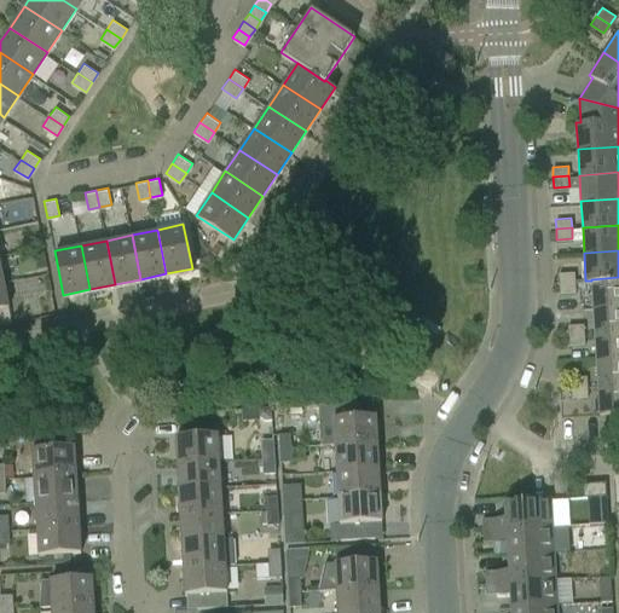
[(559,271),(559,282),(574,281),(574,270),(559,271)]
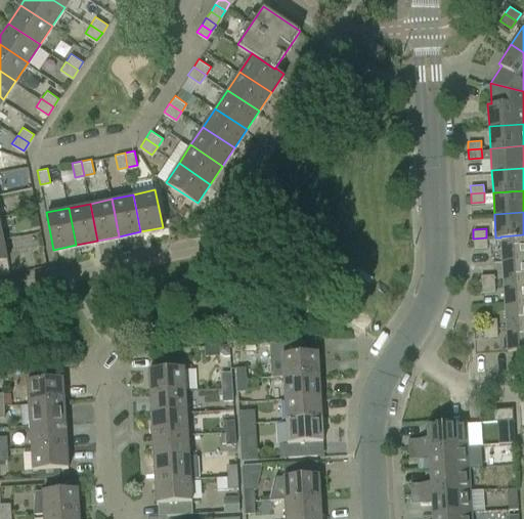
[(523,234),(500,236),(500,238),(503,259),(523,257),(523,234)]
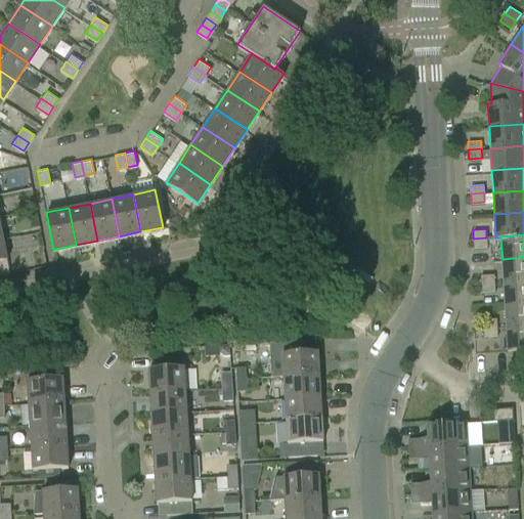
[(487,246),(486,238),(473,239),(474,247),(487,246)]
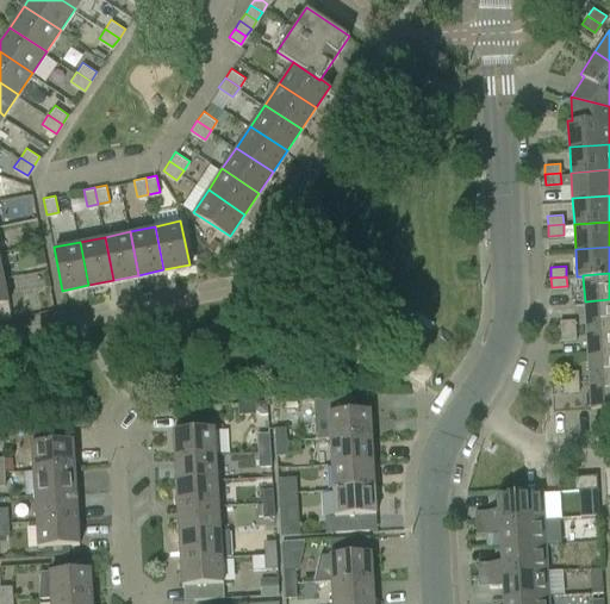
[(609,299),(585,302),(586,328),(609,325),(609,299)]
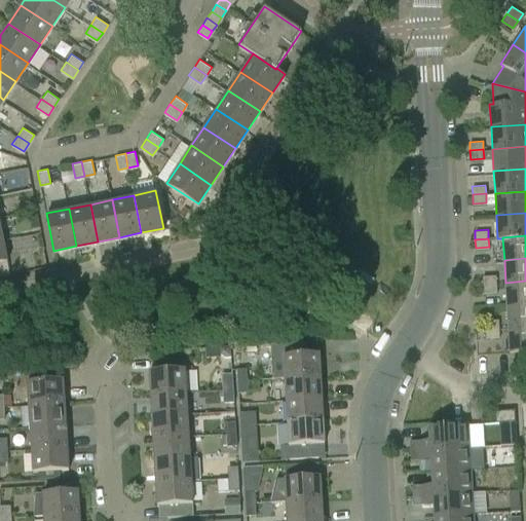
[(482,274),(483,284),(496,283),(495,274),(482,274)]
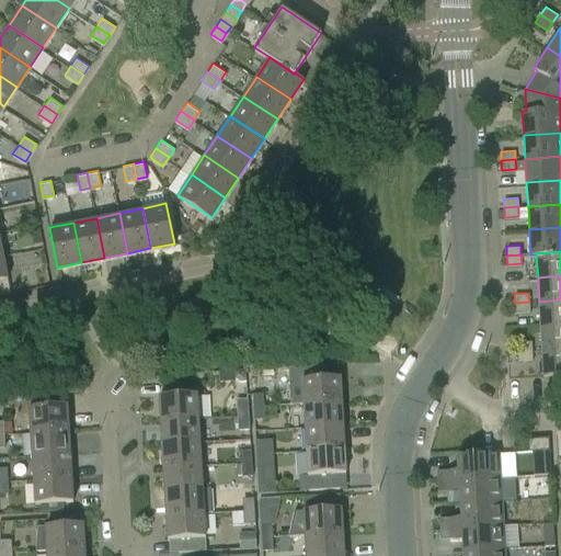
[(560,322),(560,299),(539,302),(540,325),(560,322)]
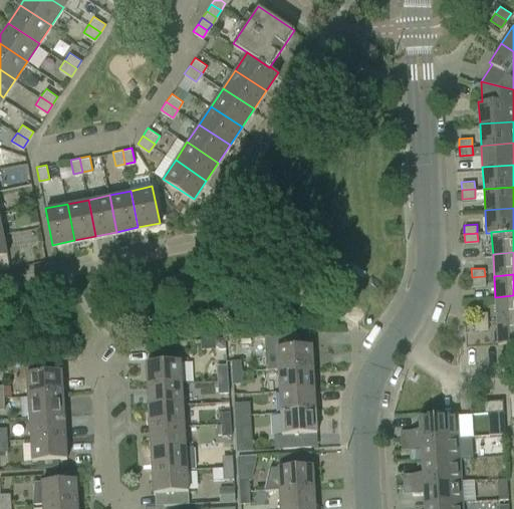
[(485,285),(485,276),(472,277),(472,285),(485,285)]
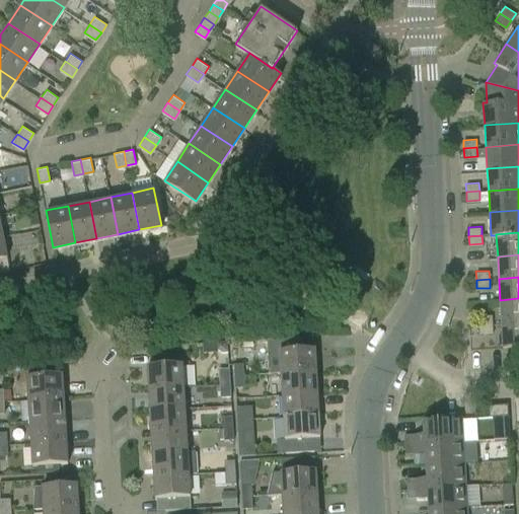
[(518,298),(500,300),(501,322),(518,320),(518,298)]
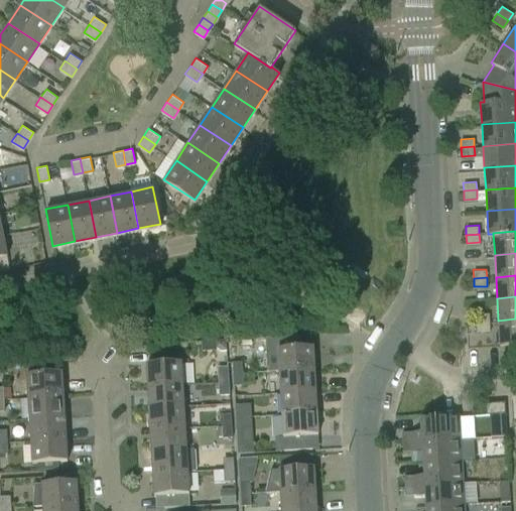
[(476,312),(476,322),(489,321),(489,312),(476,312)]
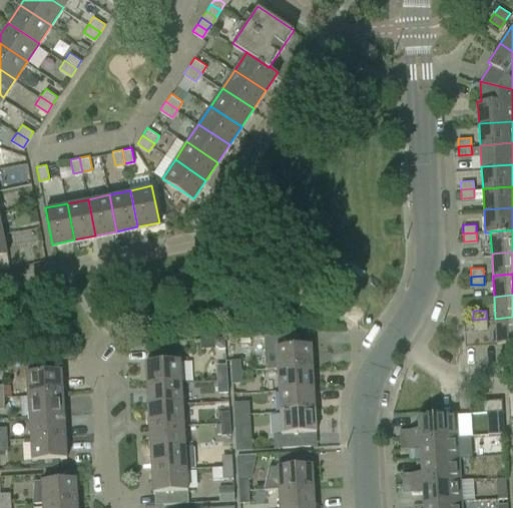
[(512,340),(512,317),(495,319),(497,341),(512,340)]
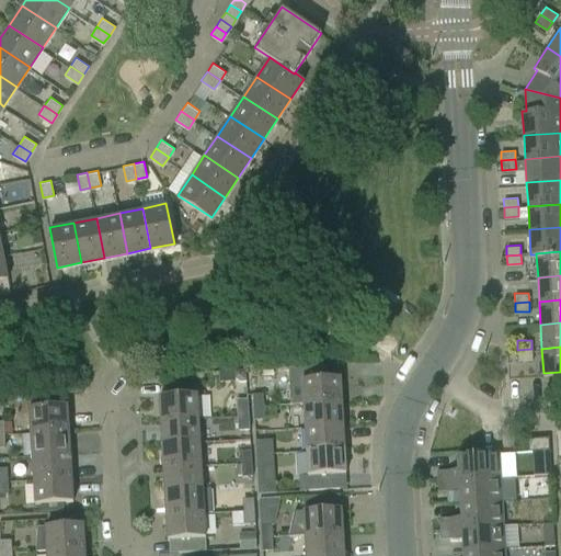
[(533,359),(531,349),(517,350),(518,359),(533,359)]
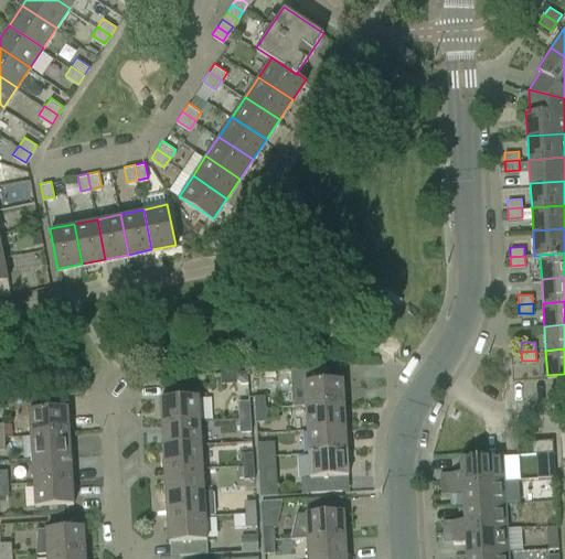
[(306,404),(344,401),(342,376),(330,377),(329,364),(291,366),(292,404),(306,404)]
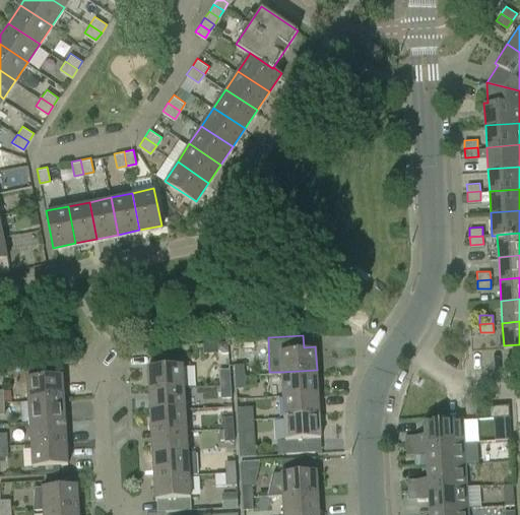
[(234,363),(235,374),(245,374),(244,362),(234,363)]
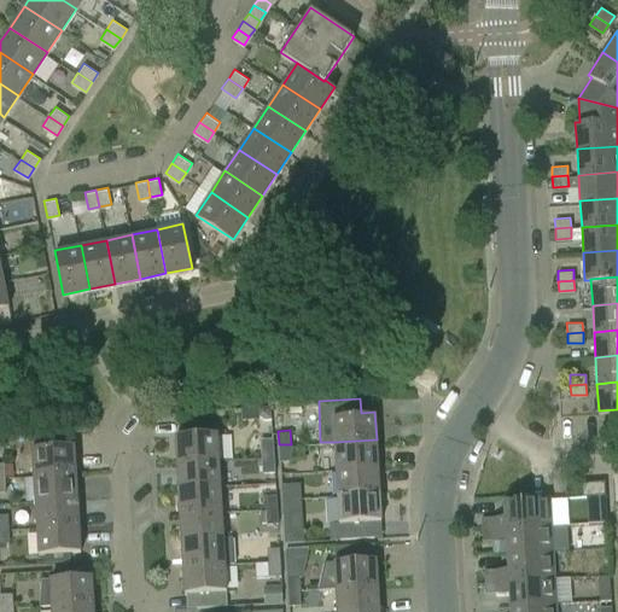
[(175,433),(176,460),(219,458),(216,431),(175,433)]
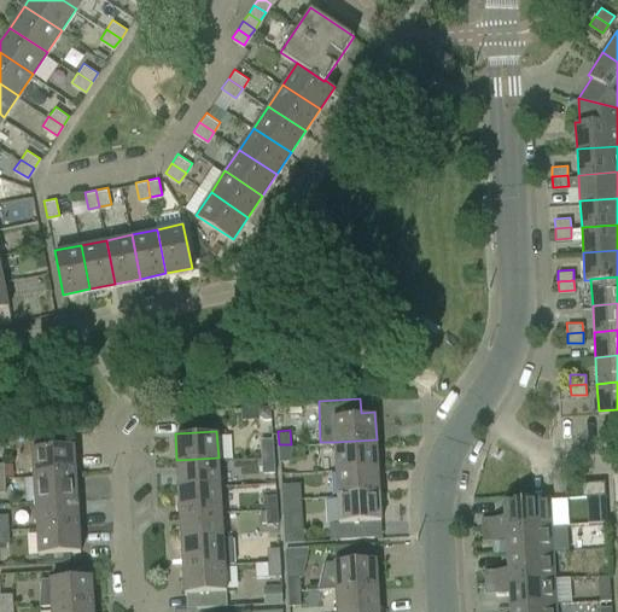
[(378,465),(377,439),(334,442),(336,467),(378,465)]
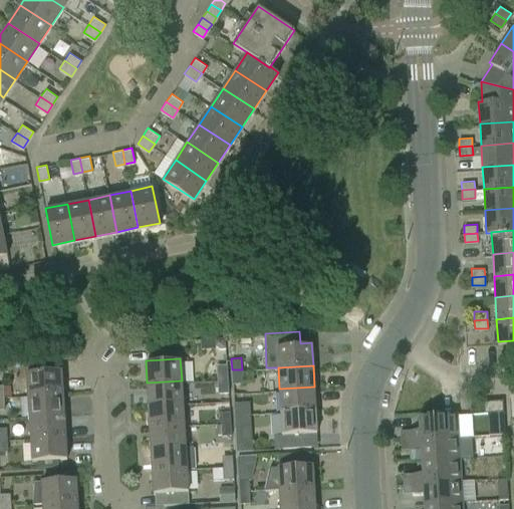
[(217,367),(218,378),(228,378),(227,366),(217,367)]
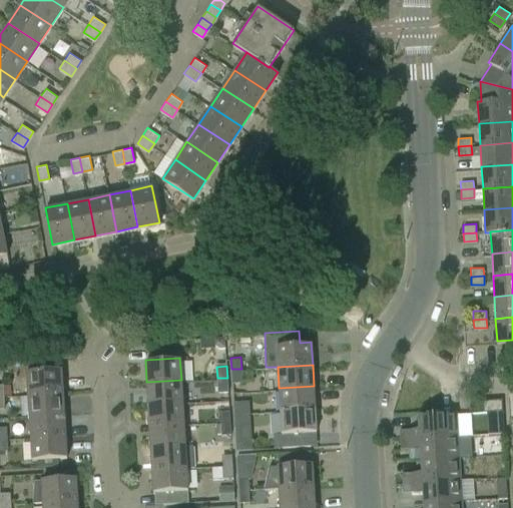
[(28,393),(62,391),(61,368),(26,371),(28,393)]
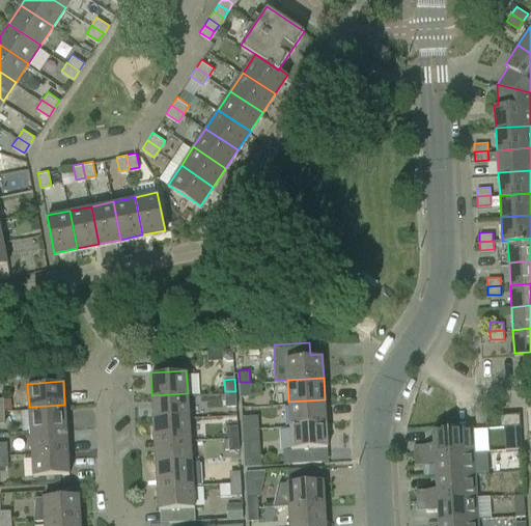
[(250,393),(250,382),(240,382),(241,394),(250,393)]
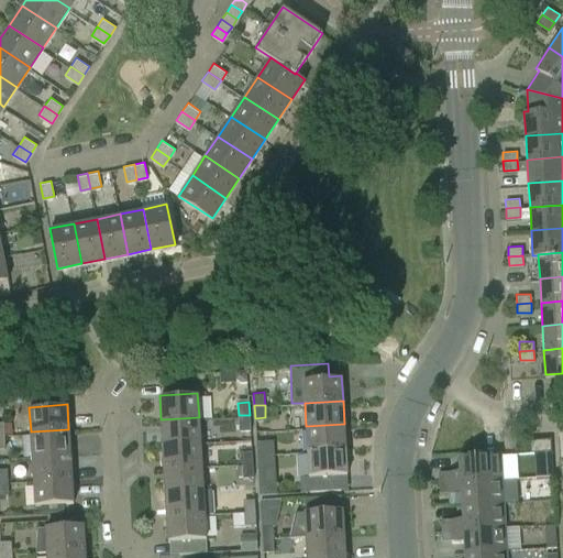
[(250,427),(250,415),(239,415),(240,428),(250,427)]
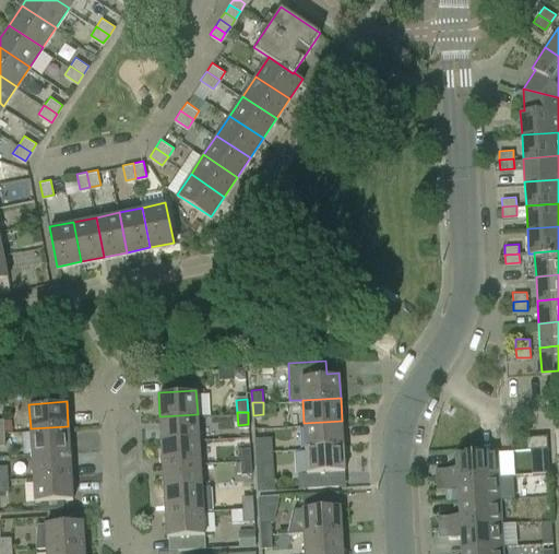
[(198,414),(159,416),(161,440),(199,438),(198,414)]
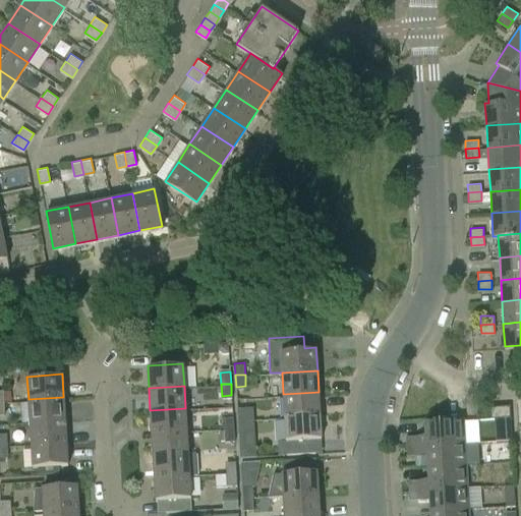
[(320,414),(319,392),(283,394),(284,416),(320,414)]
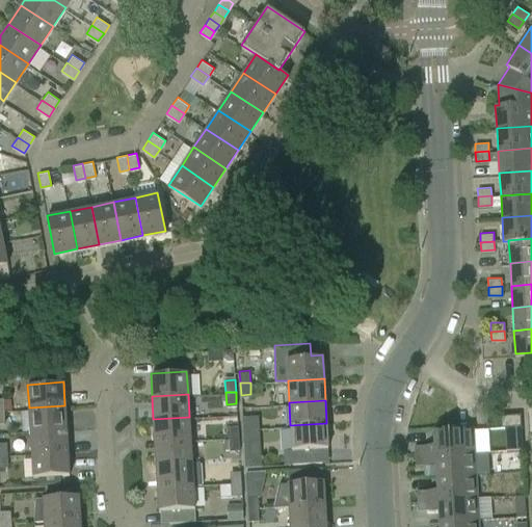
[(67,427),(64,405),(29,407),(30,429),(67,427)]
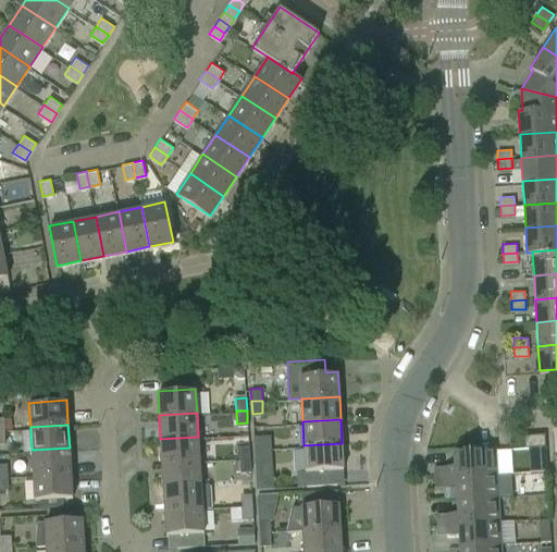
[(524,445),(545,444),(545,432),(524,433),(524,445)]
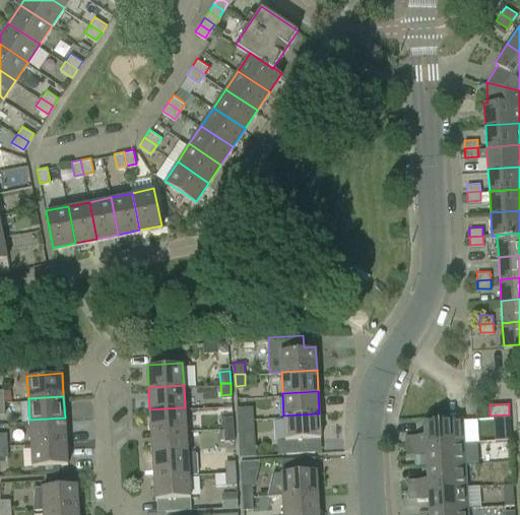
[(237,406),(238,419),(247,417),(246,405),(237,406)]
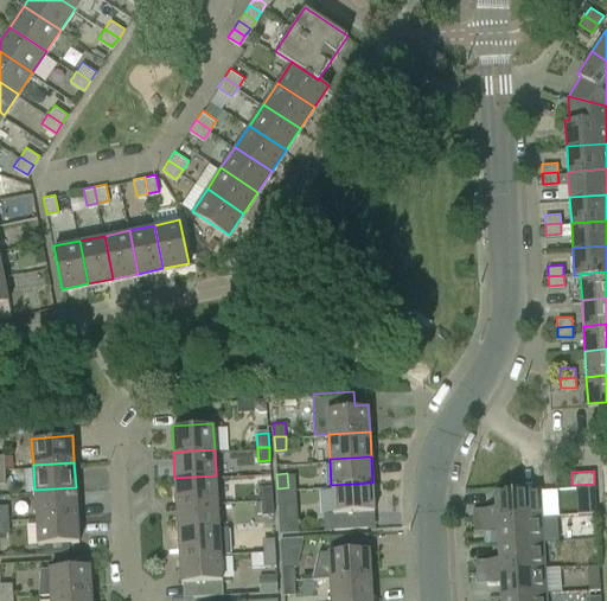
[(174,478),(177,503),(217,500),(216,475),(174,478)]
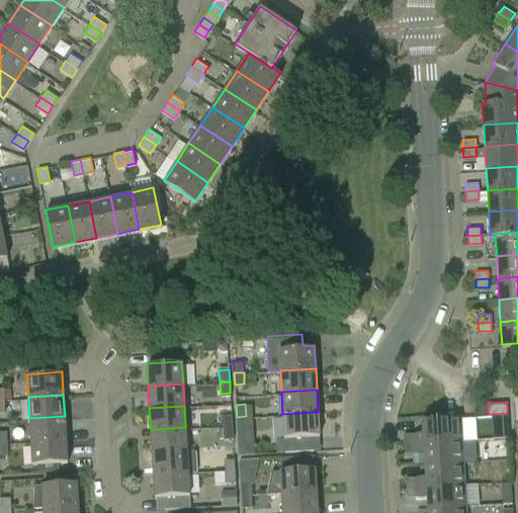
[(318,412),(282,414),(284,436),(285,450),(314,448),(313,435),(319,434),(318,412)]
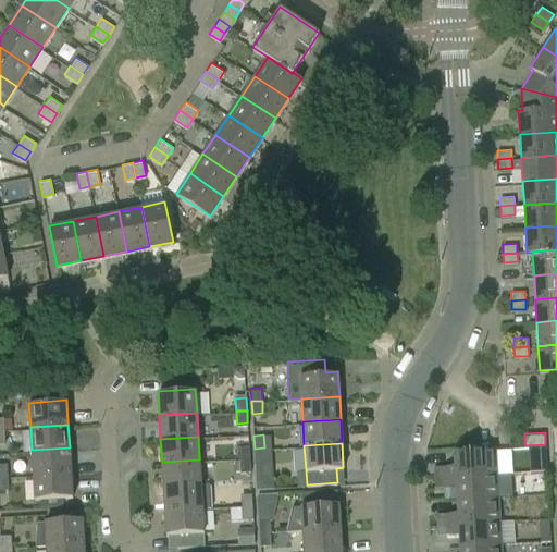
[(238,445),(239,458),(249,457),(248,444),(238,445)]
